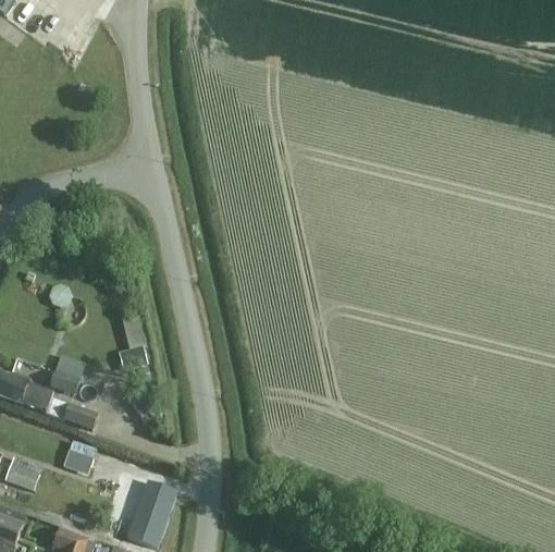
[(0,10),(4,13),(13,0),(0,0),(0,10)]
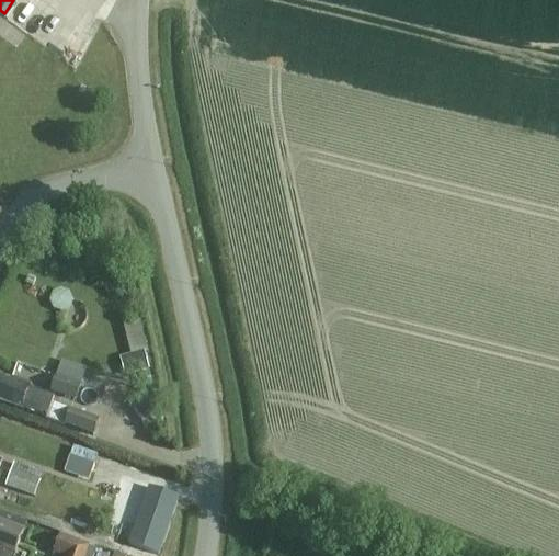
[(103,286),(112,295),(120,288),(111,279),(103,286)]
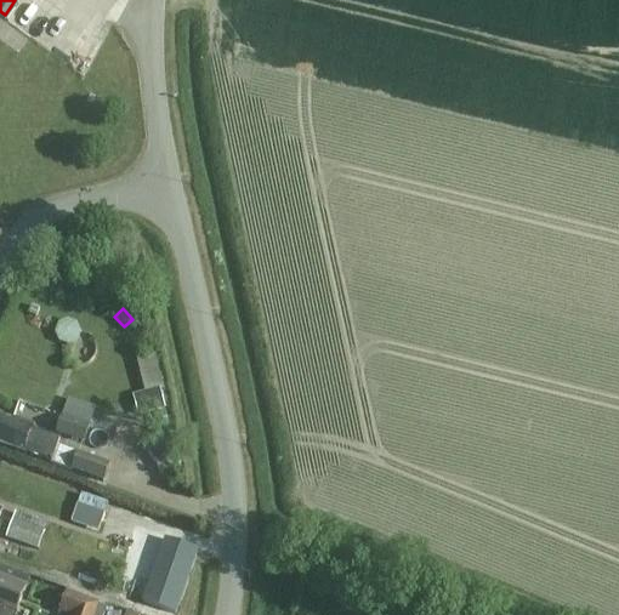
[(57,339),(66,341),(74,337),(78,328),(73,319),(64,317),(56,320),(52,329),(57,339)]
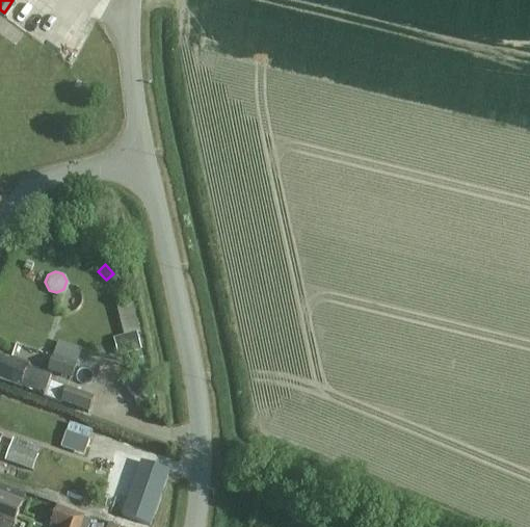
[(112,335),(116,352),(139,346),(135,328),(112,335)]
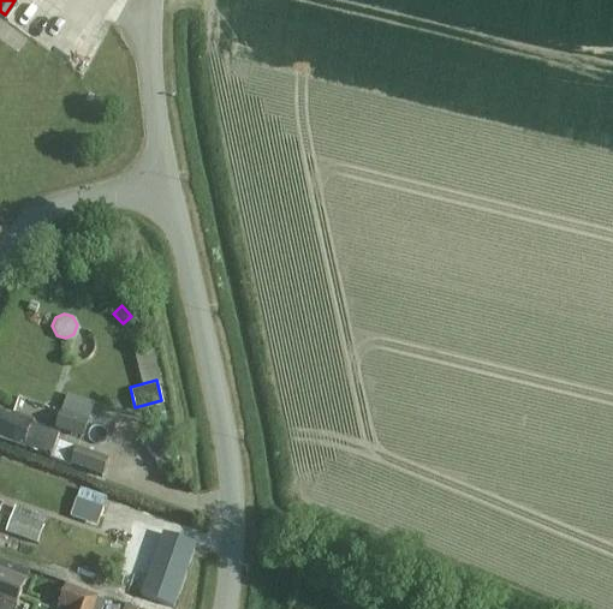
[(149,405),(153,421),(165,417),(161,402),(149,405)]
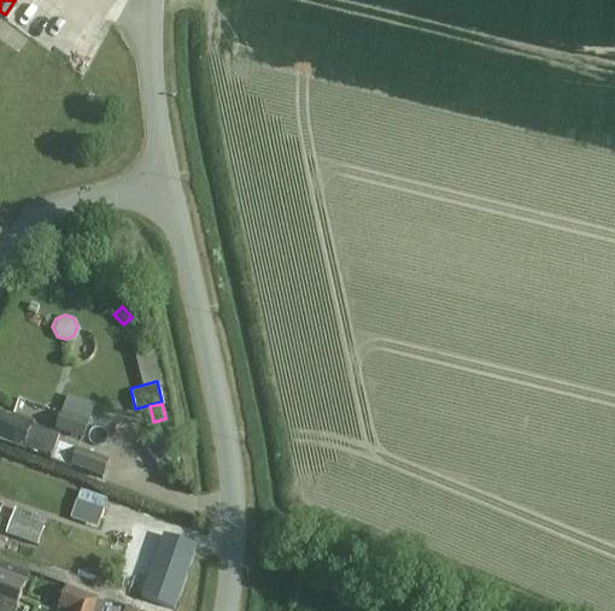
[(81,435),(87,417),(60,407),(54,426),(81,435)]
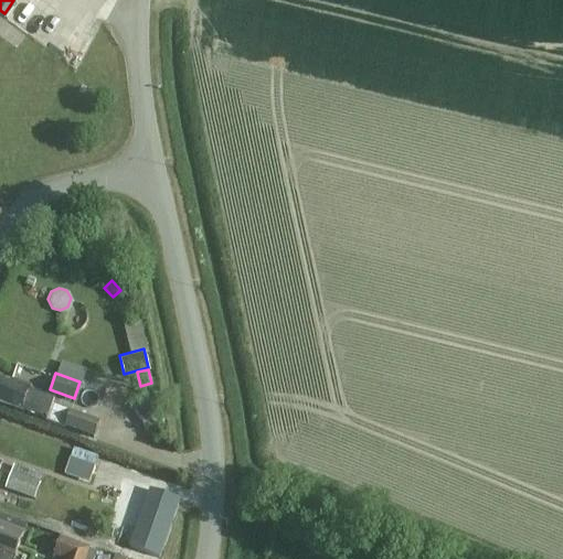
[(10,376),(9,380),(0,377),(0,399),(45,416),(51,401),(53,395),(29,386),(30,384),(10,376)]
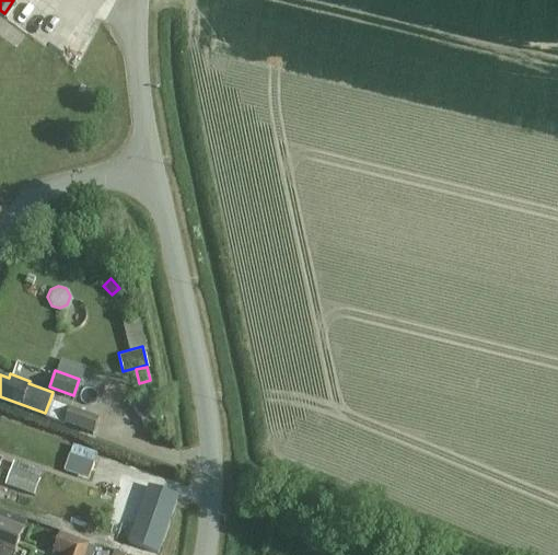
[(140,397),(131,403),(144,424),(153,418),(140,397)]
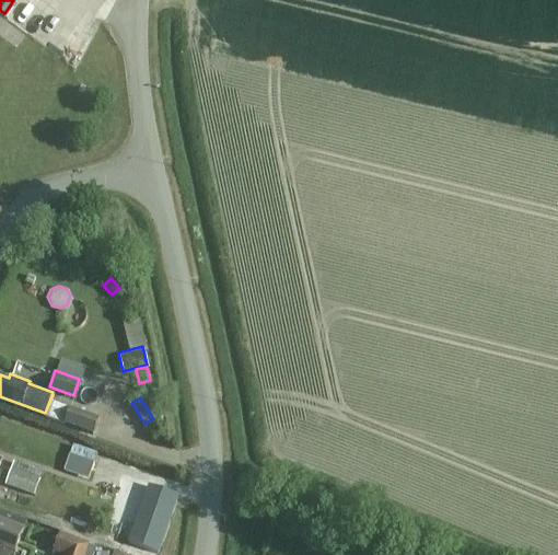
[(68,405),(62,419),(92,430),(97,416),(68,405)]
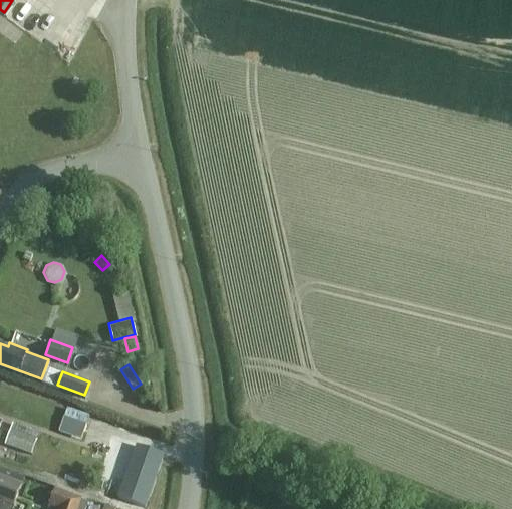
[(85,421),(88,413),(65,405),(63,413),(85,421)]
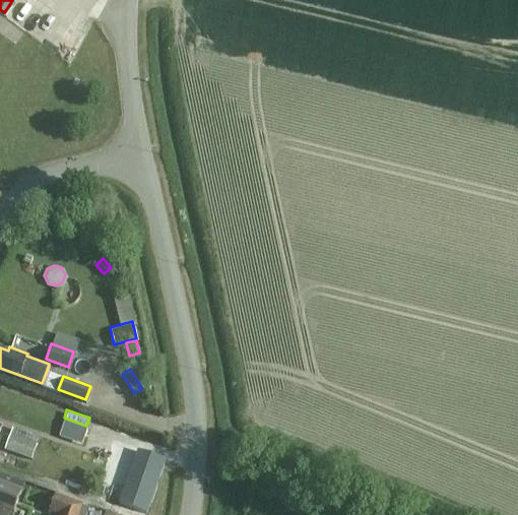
[(4,447),(31,457),(39,435),(11,425),(4,447)]
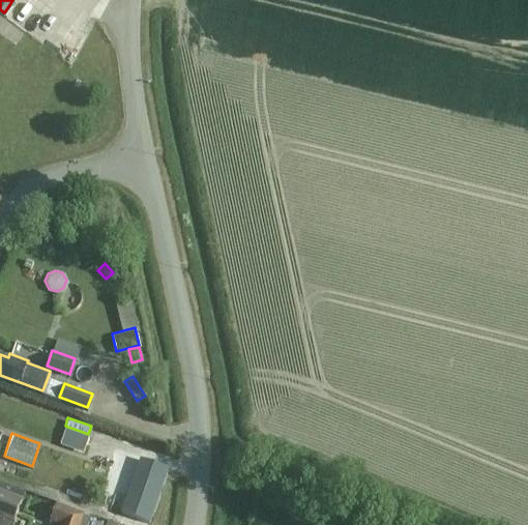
[(149,521),(168,466),(139,456),(119,511),(149,521)]
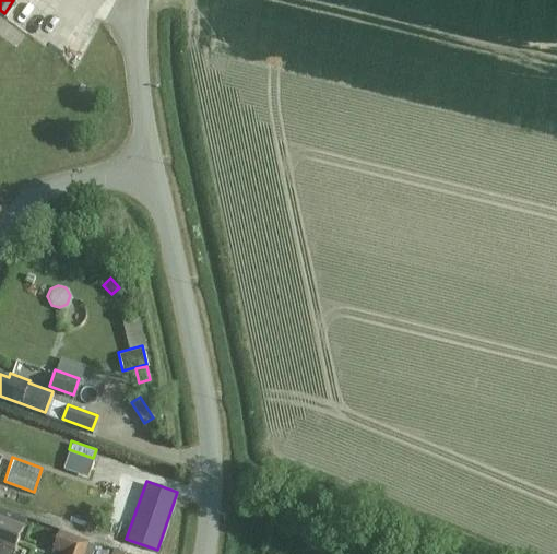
[(10,553),(12,549),(22,525),(0,516),(0,553),(10,553)]
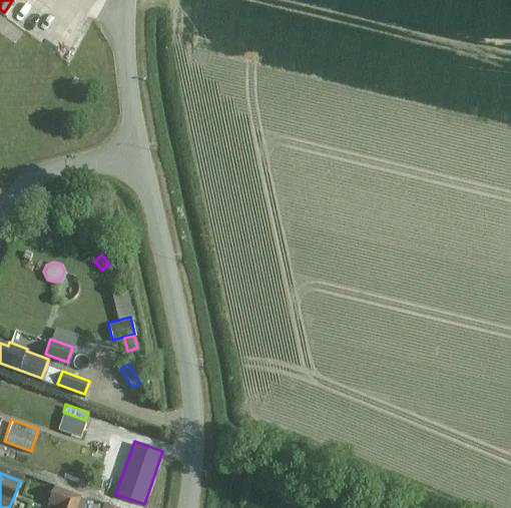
[(75,507),(80,495),(53,485),(47,502),(58,506),(56,507),(75,507)]
